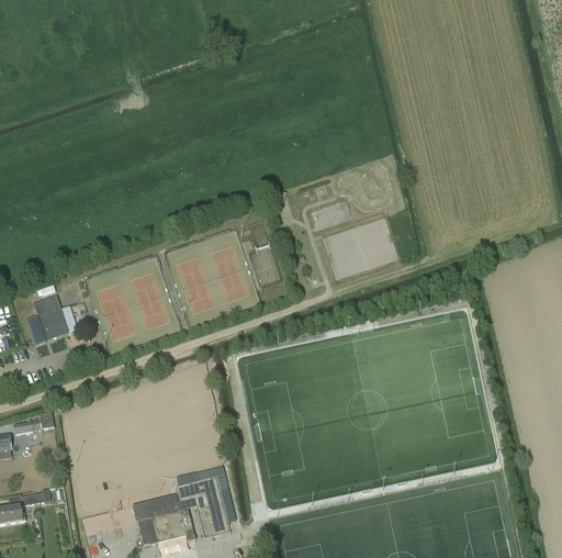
[(281,190),(277,203),(282,204),(287,192),(281,190)]
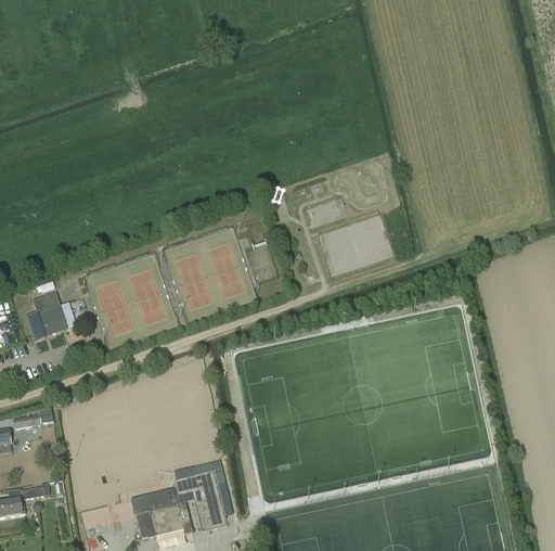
[(255,242),(261,267),(273,264),(267,239),(255,242)]
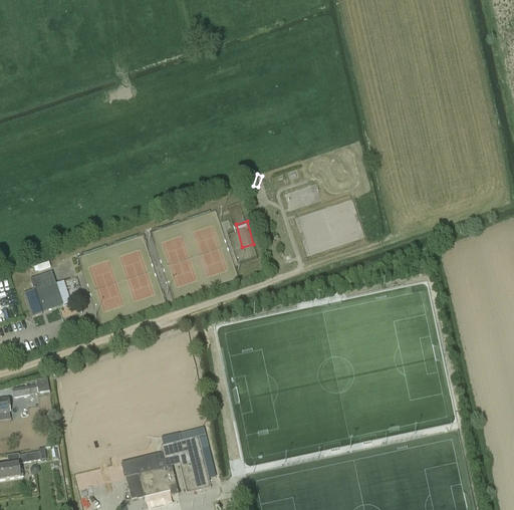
[(34,288),(23,291),(31,315),(42,312),(41,310),(63,302),(52,269),(30,277),(34,288)]
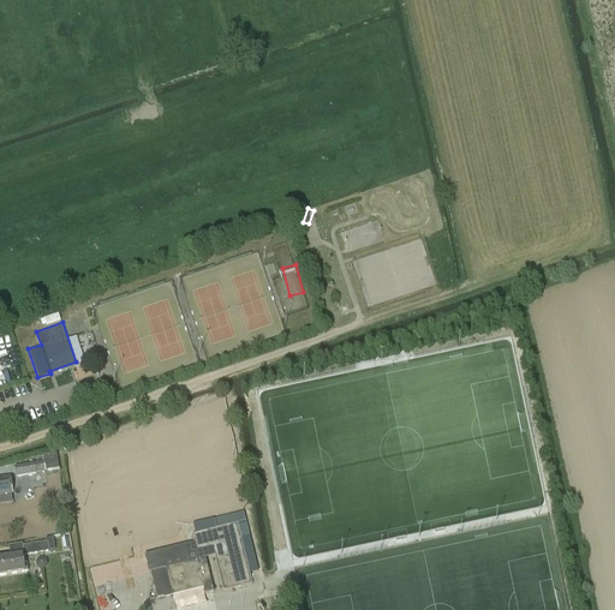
[(45,459),(15,464),(17,473),(36,470),(46,467),(46,466),(59,465),(57,449),(43,452),(45,459)]
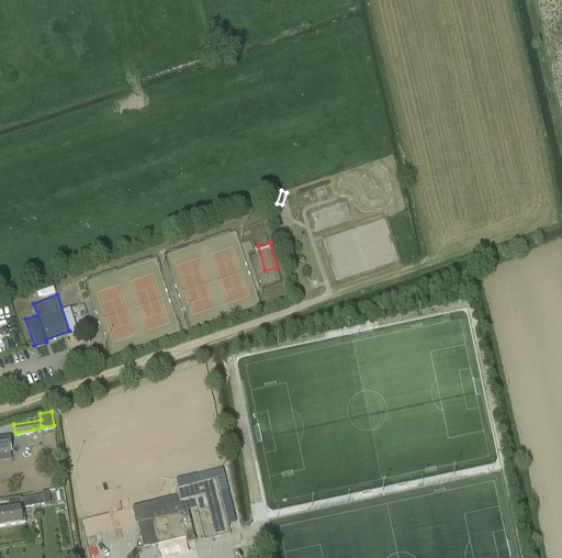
[(0,434),(0,449),(11,448),(9,434),(0,434)]
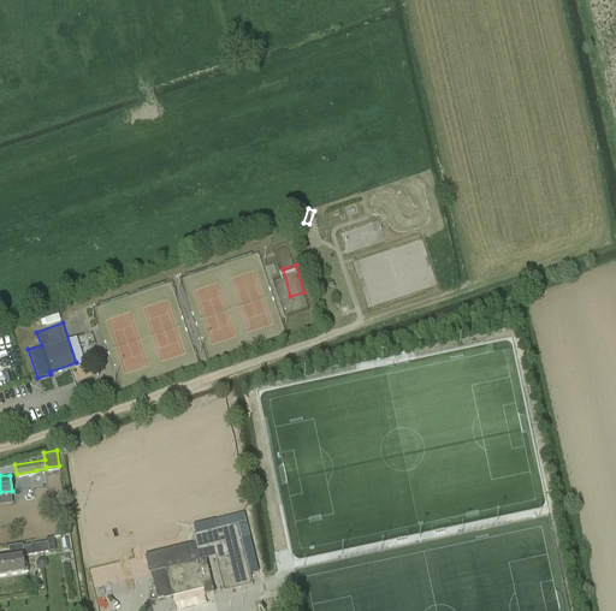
[(217,526),(193,532),(194,540),(196,550),(213,545),(224,588),(248,582),(253,581),(242,535),(250,534),(244,509),(214,517),(217,526)]
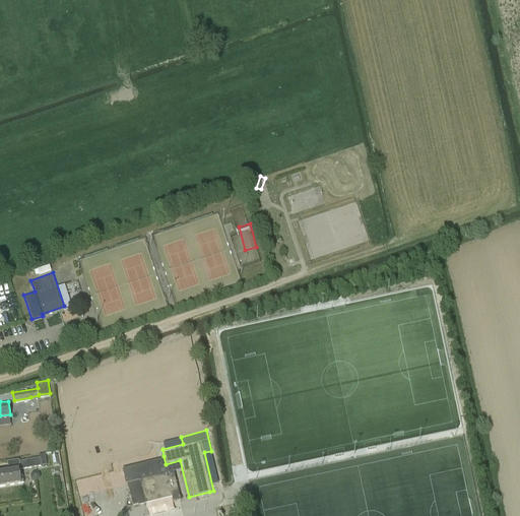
[(40,455),(19,458),(20,466),(47,461),(45,451),(39,452),(40,455)]
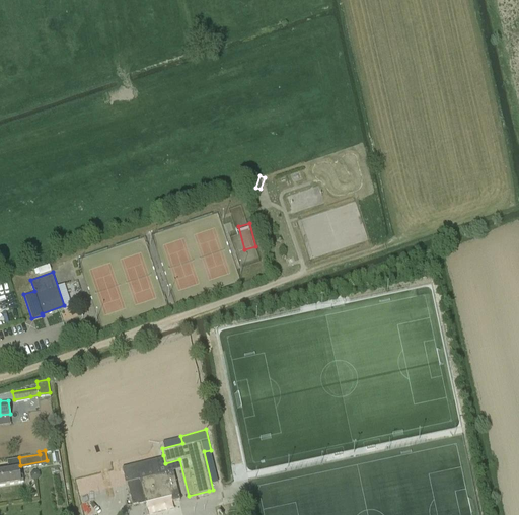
[(173,498),(180,497),(173,468),(160,471),(157,457),(151,458),(137,461),(122,465),(126,481),(128,480),(133,502),(145,499),(145,500),(172,494),(173,498)]
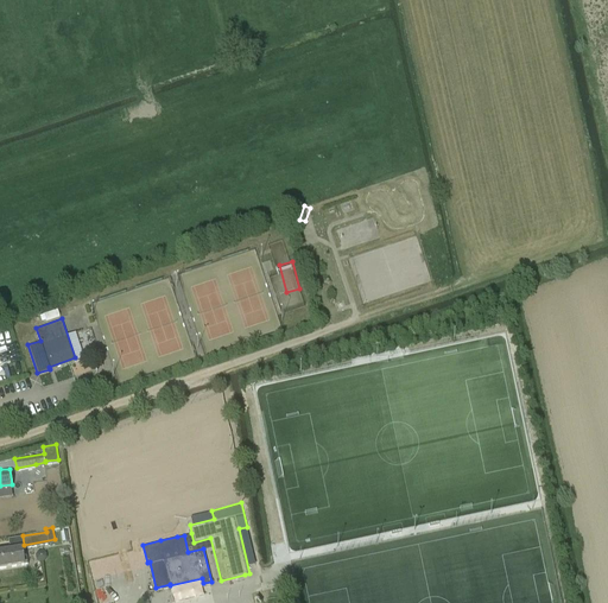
[(0,565),(25,562),(29,562),(26,552),(23,552),(21,545),(0,548),(0,565)]
